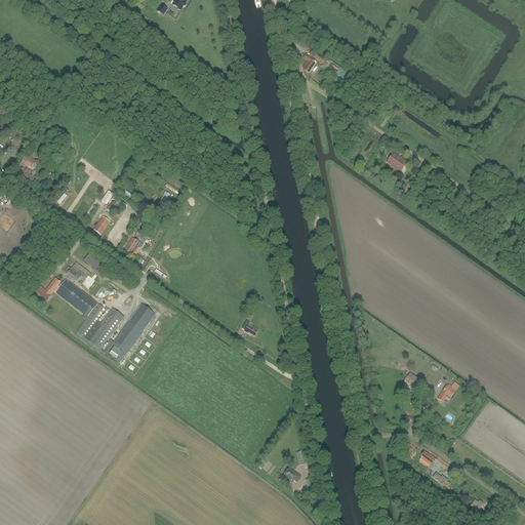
[(176,0),(173,5),(182,11),(185,7),(186,8),(188,7),(189,5),(189,3),(188,3),(190,0),(189,0),(176,0)]
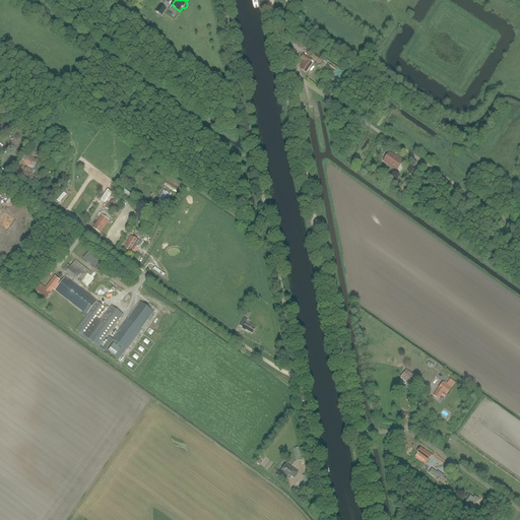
[(166,10),(160,6),(156,11),(161,15),(166,10)]
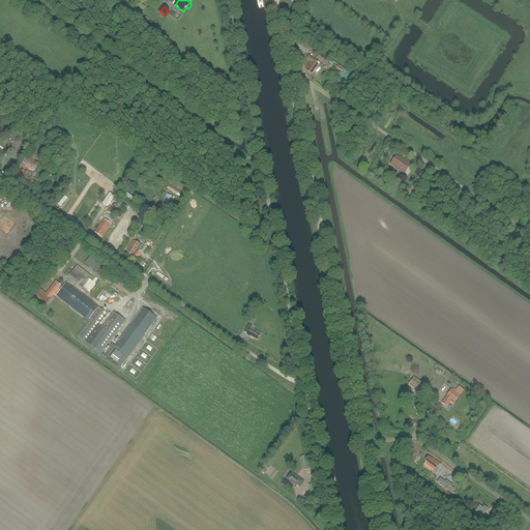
[(139,20),(143,15),(138,11),(134,17),(139,20)]
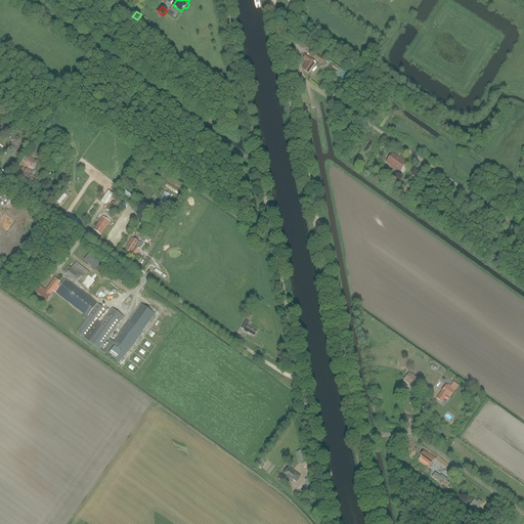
[(316,52),(313,57),(320,62),(319,63),(322,66),(326,59),(316,52)]
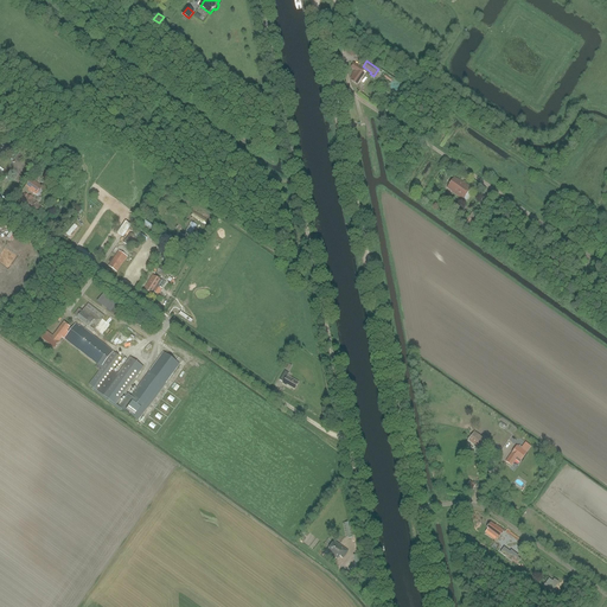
[(353,75),(351,78),(352,80),(351,81),(358,85),(366,74),(364,71),(355,63),(351,68),(355,70),(352,74),(353,75)]
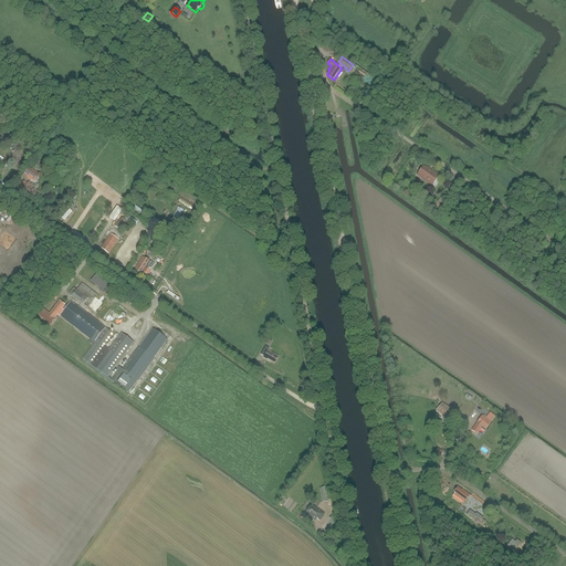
[(29,166),(20,179),(22,181),(23,180),(25,177),(35,184),(42,175),(29,166)]
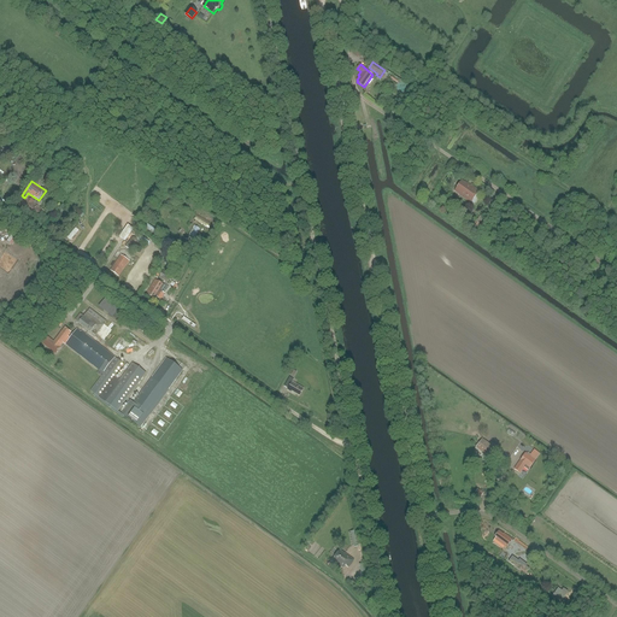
[(470,203),(479,192),(471,186),(471,187),(465,183),(462,181),(456,192),(460,195),(459,195),(470,203)]
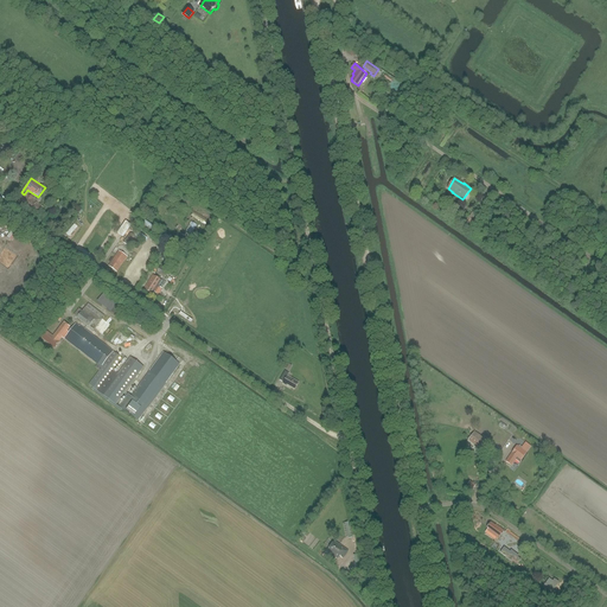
[(37,215),(40,210),(42,210),(44,208),(40,205),(39,204),(32,199),(33,198),(29,195),(29,196),(25,193),(24,195),(18,203),(26,209),(31,211),(32,211),(37,215)]
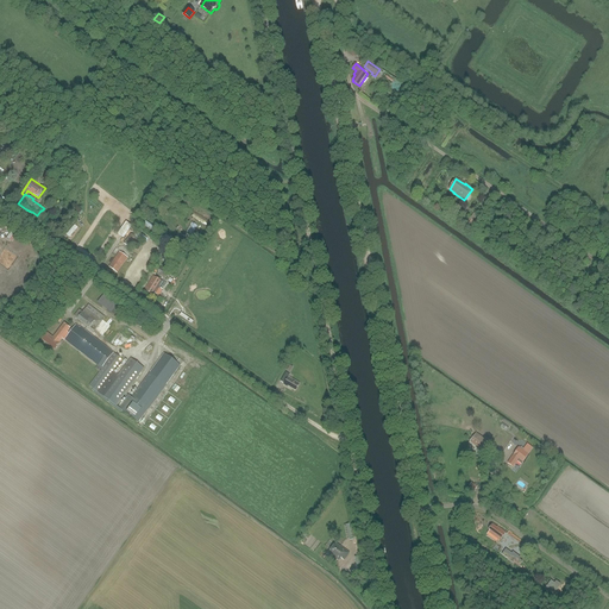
[(456,217),(460,209),(453,203),(449,211),(456,217)]
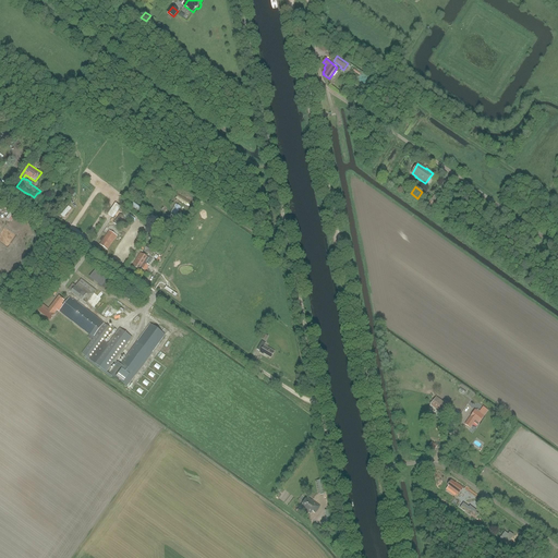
[(437,198),(434,195),(427,205),(431,208),(437,198)]
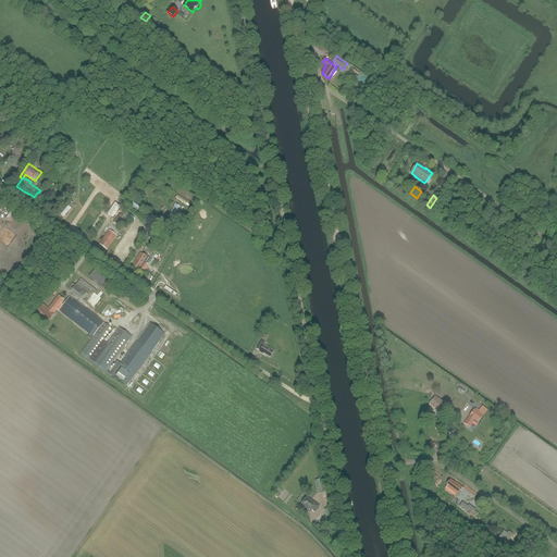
[(146,210),(135,202),(131,208),(141,217),(146,210)]
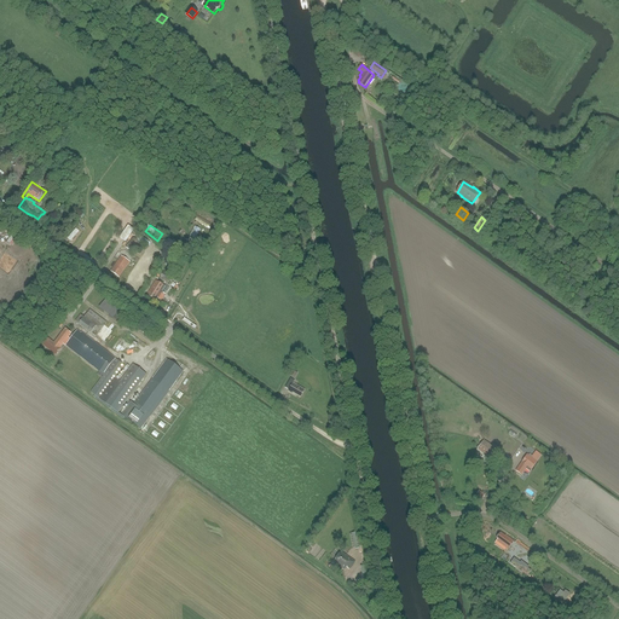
[(126,242),(134,230),(128,226),(120,238),(126,242)]
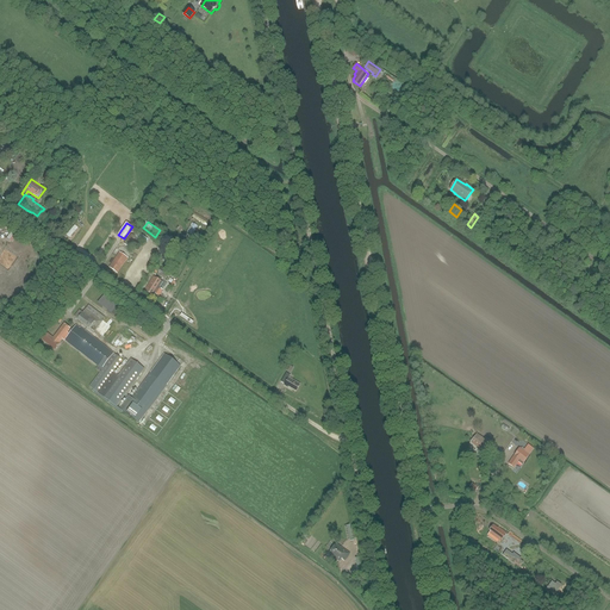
[(198,226),(192,223),(187,232),(193,236),(198,226)]
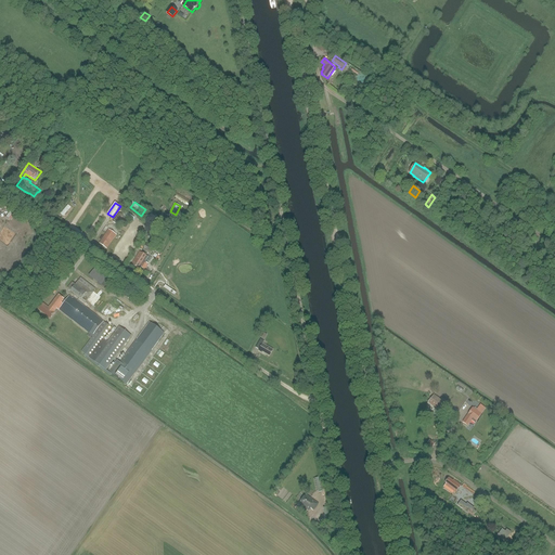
[(119,214),(113,222),(118,227),(125,218),(119,214)]
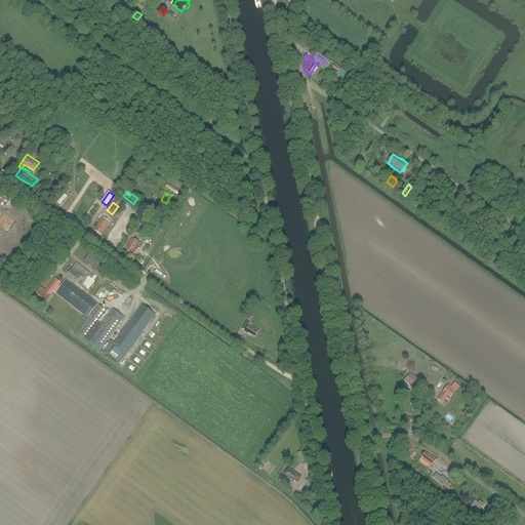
[(0,219),(0,253),(2,254),(25,218),(8,208),(0,219)]
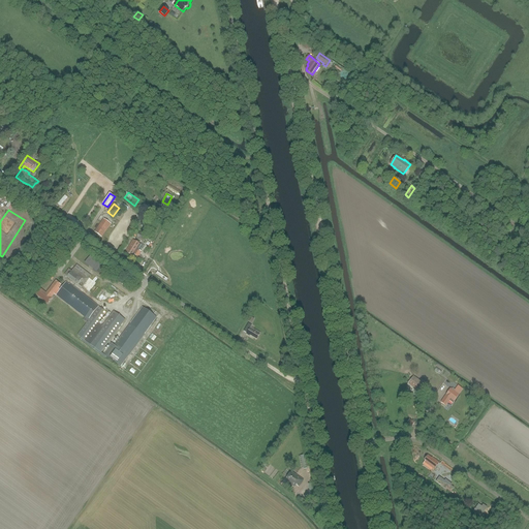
[(103,238),(112,224),(104,219),(96,230),(98,231),(97,232),(103,238)]
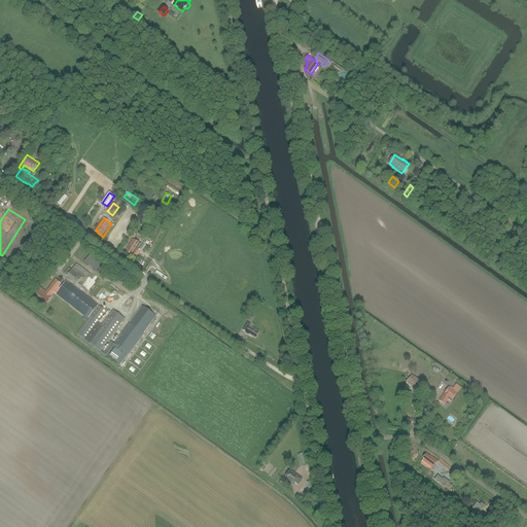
[(139,232),(134,229),(131,234),(135,237),(139,232)]
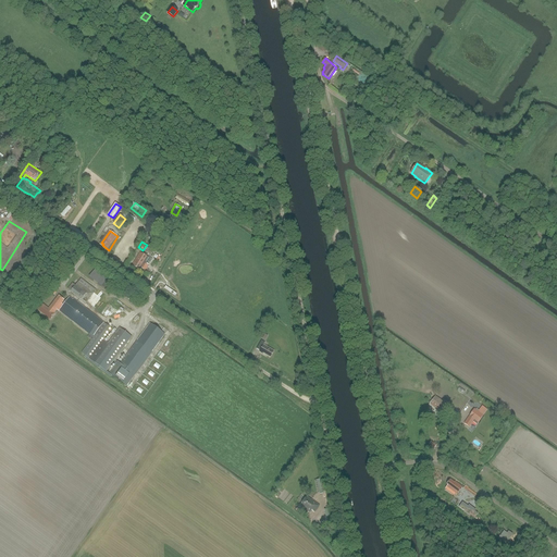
[(147,245),(144,250),(151,256),(155,250),(147,245)]
